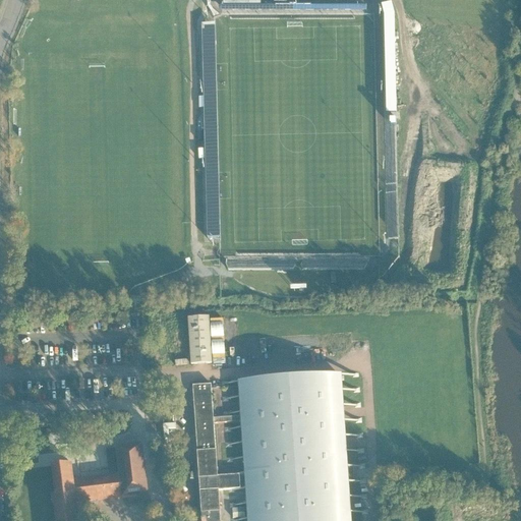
[(367,7),(219,7),(219,16),(367,16),(367,7)]
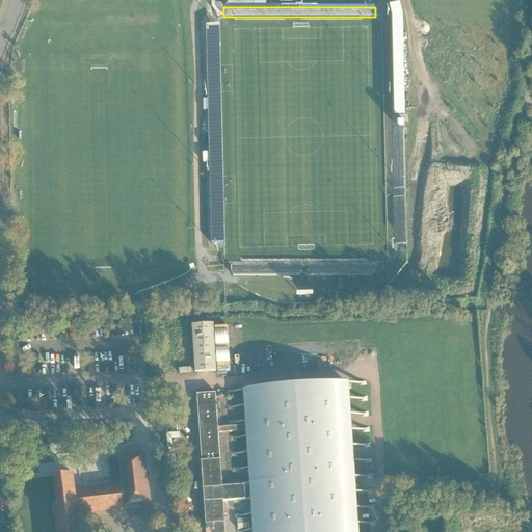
[(210,245),(224,244),(219,26),(205,27),(210,245)]
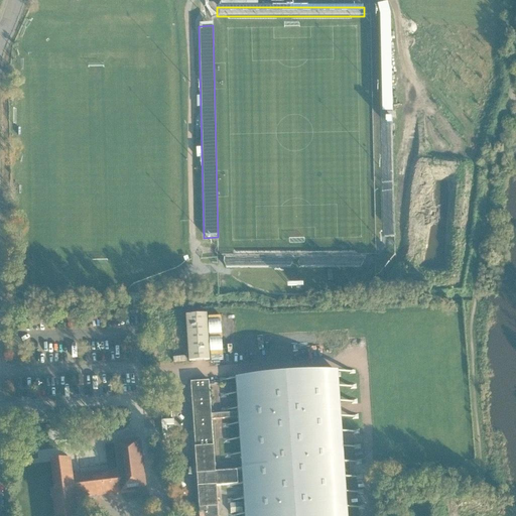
[(382,183),(382,192),(395,191),(395,183),(382,183)]
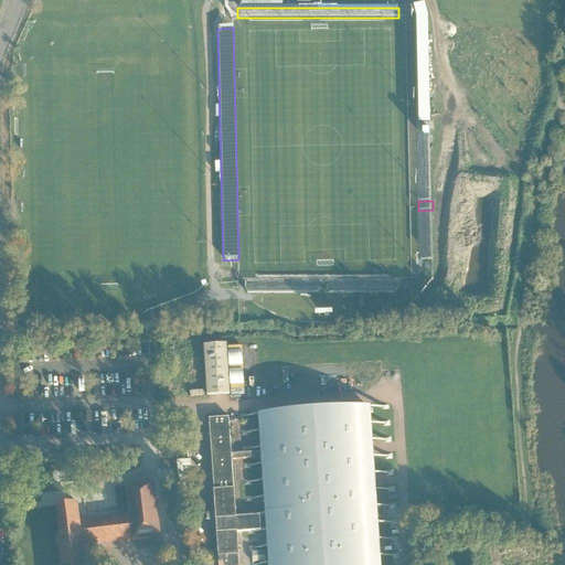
[(326,287),(328,294),(395,292),(401,280),(330,281),(326,287)]
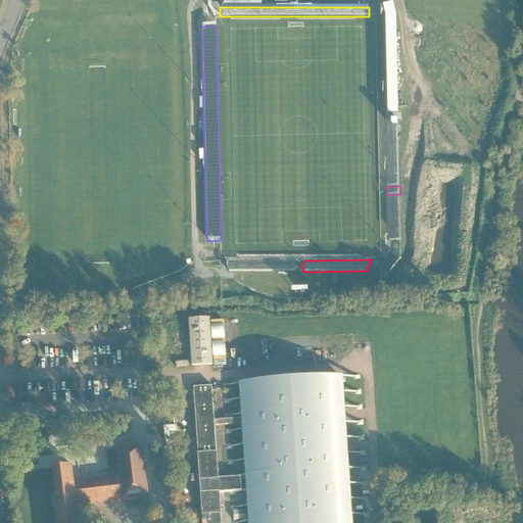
[(228,272),(293,272),(296,267),(293,260),(226,260),(226,267),(228,272)]
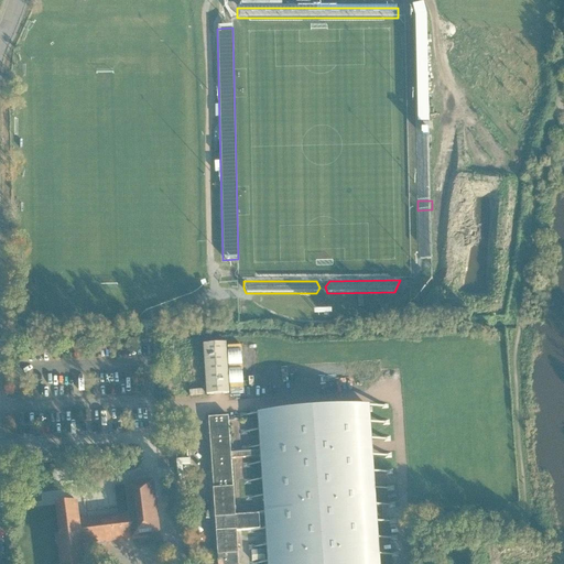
[(227,345),(227,340),(205,342),(207,389),(208,396),(230,394),(227,345)]
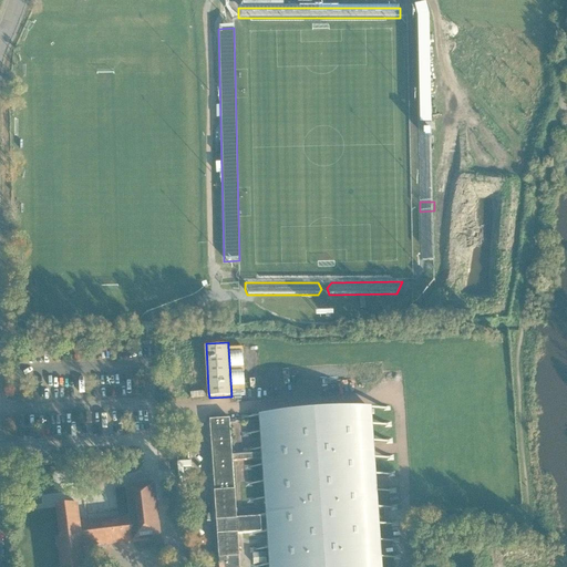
[(267,529),(269,566),(382,566),(380,518),(373,404),(260,411),(263,452),(263,460),(267,517),(267,529)]
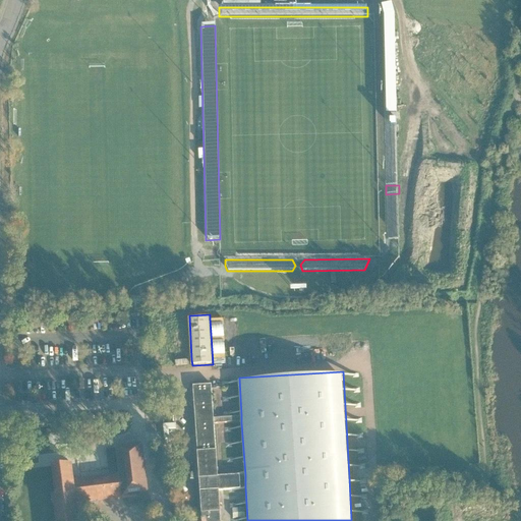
[(219,476),(215,423),(241,422),(241,415),(214,417),(212,384),(194,385),(203,520),(221,520),(219,488),(245,486),(245,475),(219,476)]
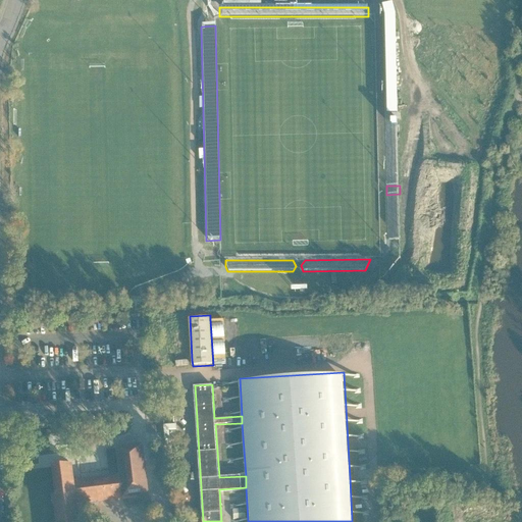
[(117,446),(120,475),(123,494),(123,501),(134,499),(149,497),(143,447),(142,442),(117,446)]
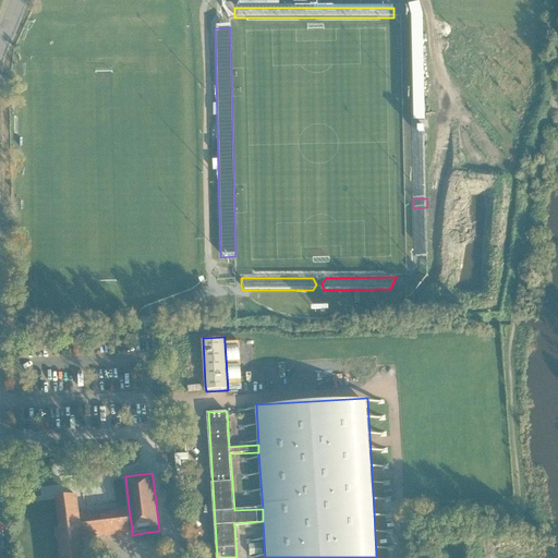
[(132,529),(129,508),(80,512),(77,496),(56,499),(61,557),(86,557),(84,535),(132,529)]
